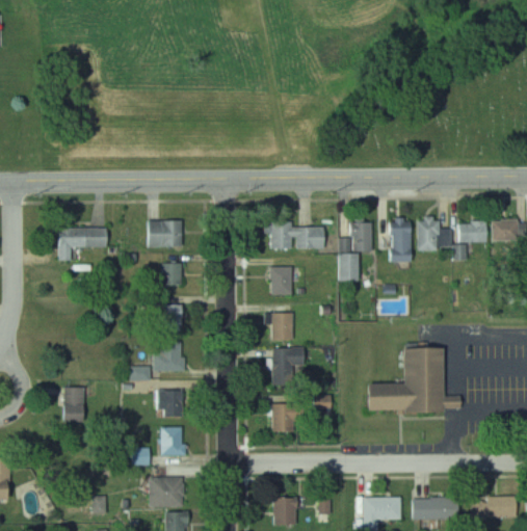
[(388,262),(411,262),(411,219),(388,219),(388,262)]
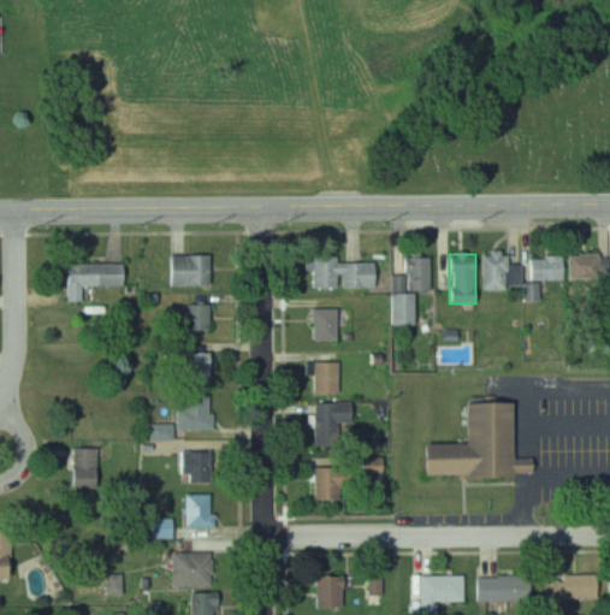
[(522,289),(521,266),(508,266),(508,254),(481,254),(483,290),(522,289)]
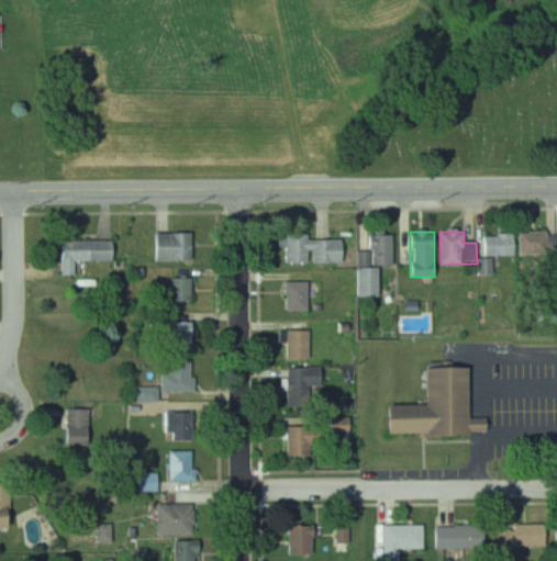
[(547,256),(547,233),(482,235),(483,257),(547,256)]
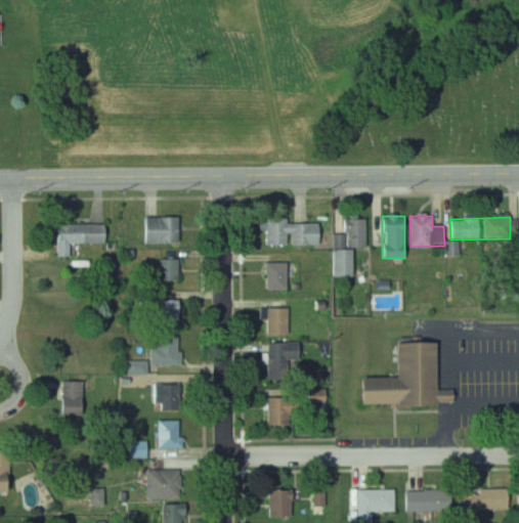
[(143,245),(177,245),(177,218),(143,218),(143,245)]
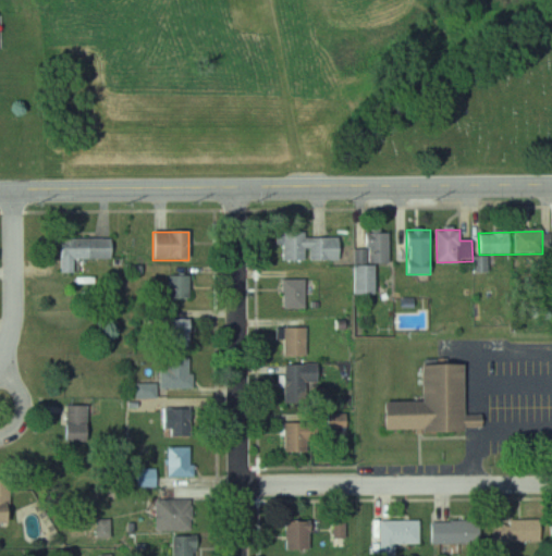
[(389,233),(364,233),(364,250),(353,250),(354,264),(353,264),(353,295),(375,295),(375,263),(389,263),(389,233)]
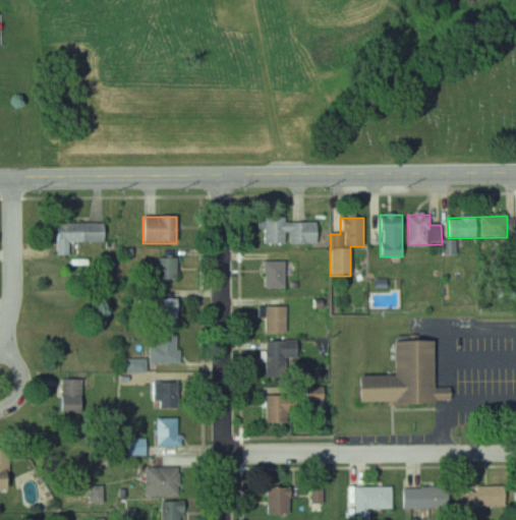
[(263,244),(317,244),(317,221),(263,221),(263,244)]
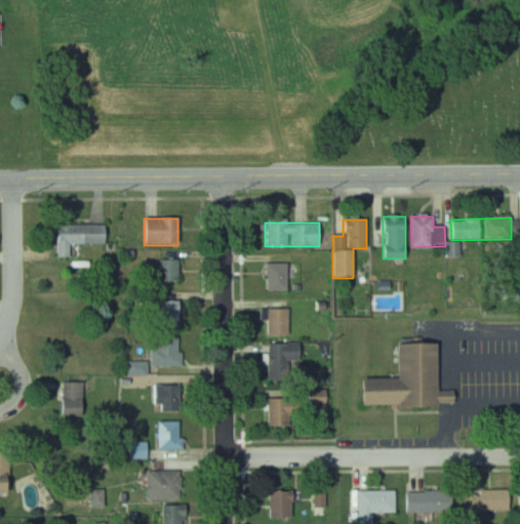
[(105,225),(54,226),(54,257),(68,257),(68,245),(105,244),(105,225)]
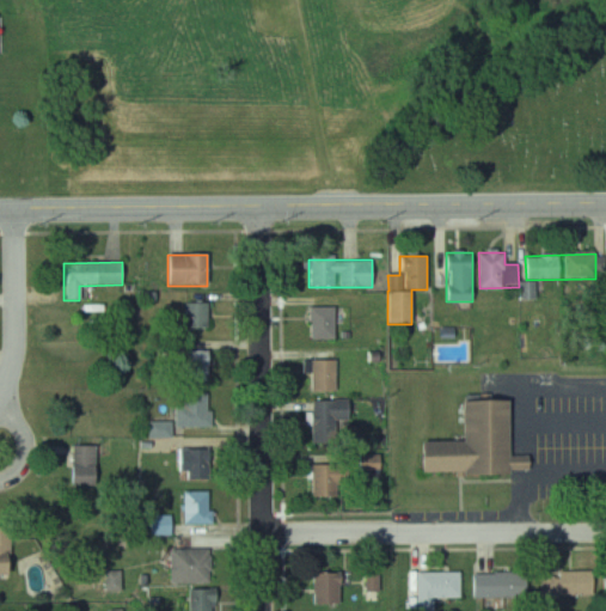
[(207,329),(207,304),(182,304),(182,329),(207,329)]
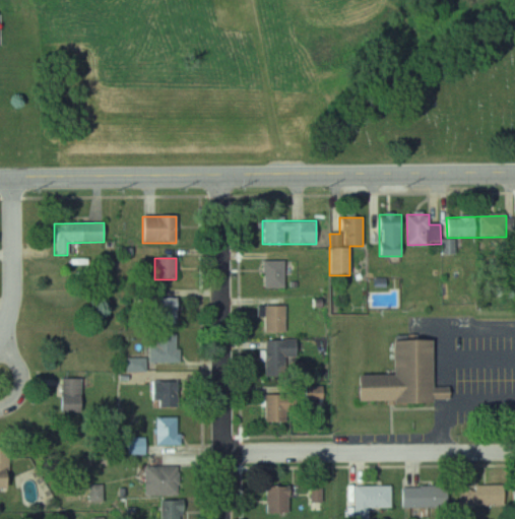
[(263,288),(283,288),(283,261),(263,261),(263,288)]
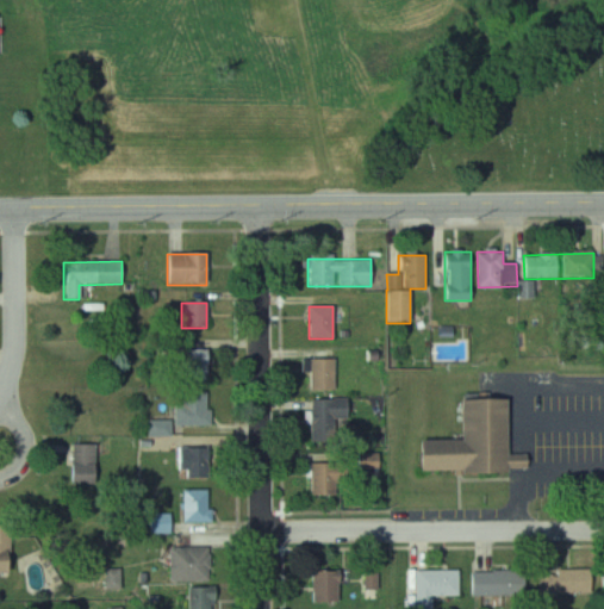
[(184,381),(206,381),(206,350),(184,350),(184,381)]
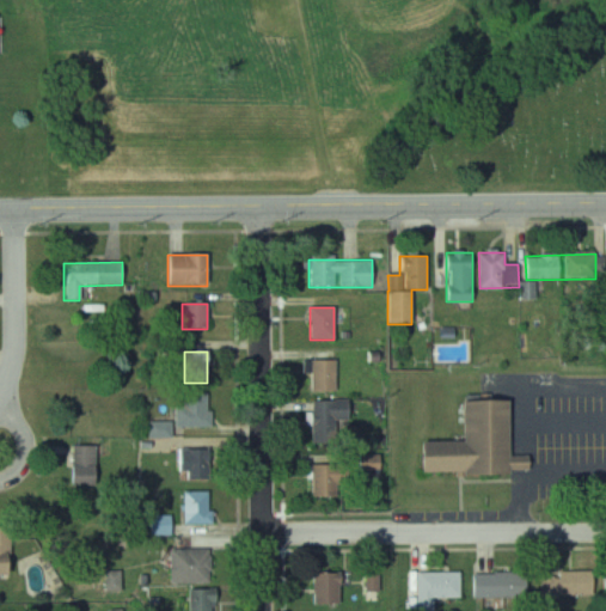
[(335,392),(335,360),(303,360),(303,374),(310,374),(310,391),(335,392)]
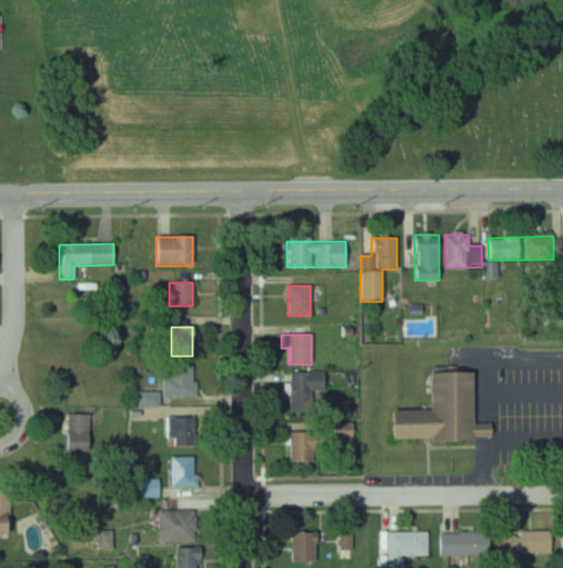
[(162,377),(162,397),(193,397),(193,366),(169,366),(169,377),(162,377)]
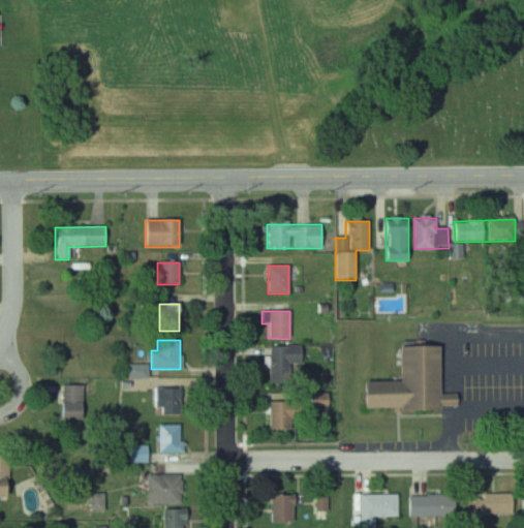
[(301,382),(301,346),(269,346),(269,382),(301,382)]
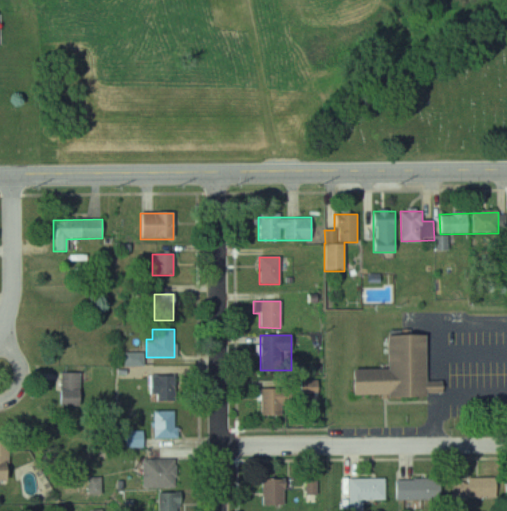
[(388,335),(388,370),(354,370),(355,396),(442,396),(442,382),(427,382),(427,335),(388,335)]
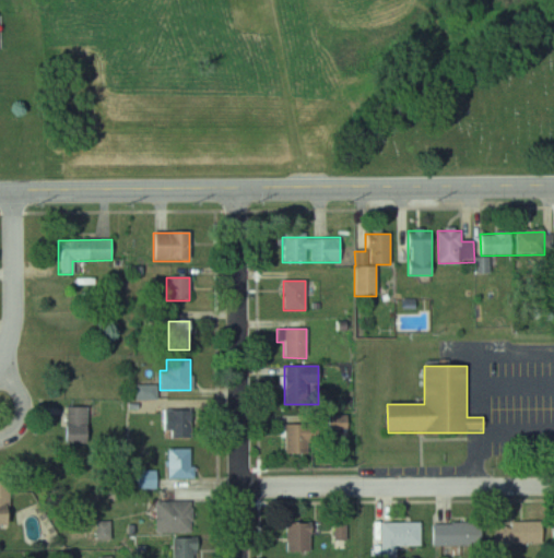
[(87,407),(65,407),(65,444),(87,444),(87,407)]
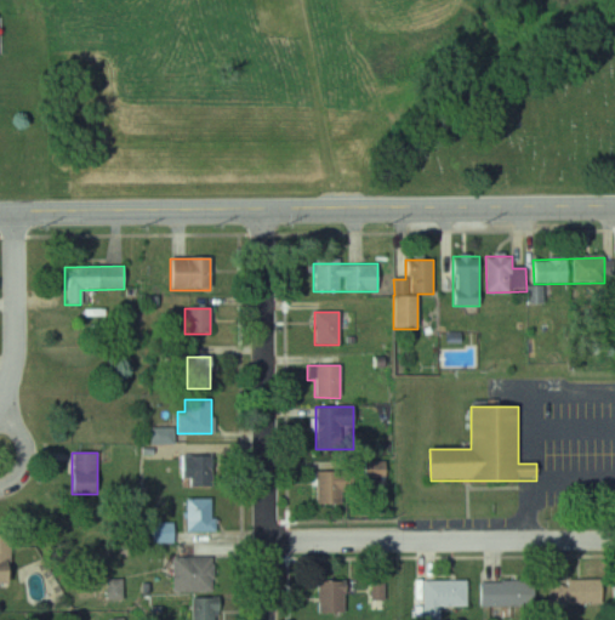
[(211,456),(186,456),(186,485),(211,485),(211,456)]
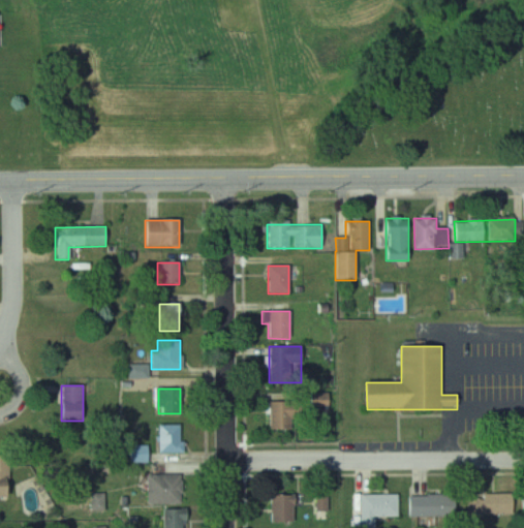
[(268,430),(291,430),(291,417),(300,417),(300,402),(268,402),(268,430)]
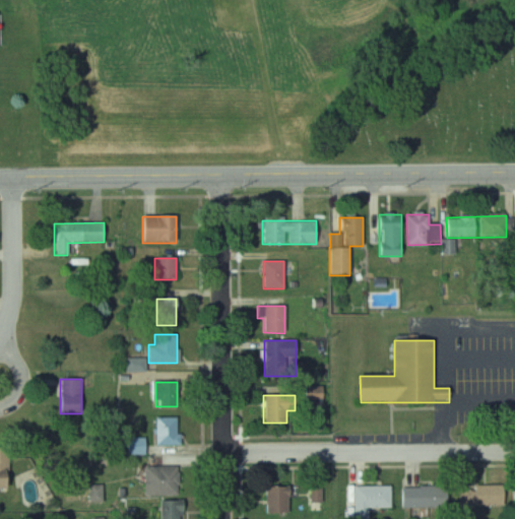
[(177,445),(177,416),(155,416),(155,445),(177,445)]
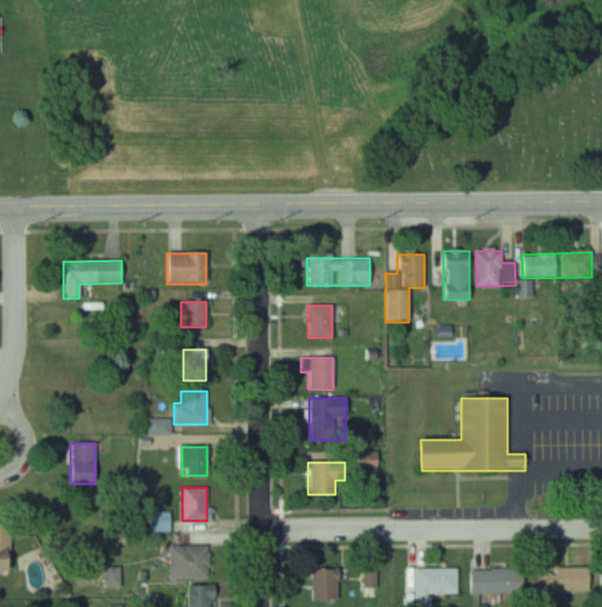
[(0,571),(11,571),(11,524),(0,523),(0,571)]
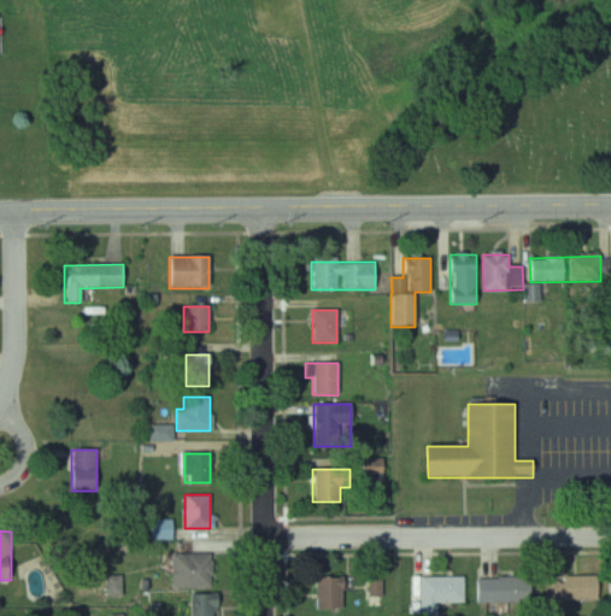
[(210,553),(170,553),(170,587),(210,587),(210,553)]
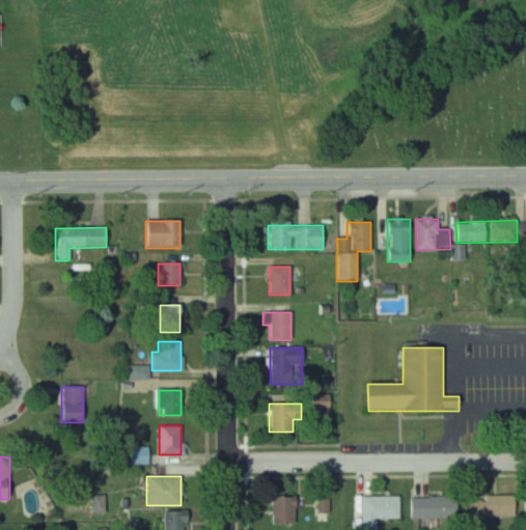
[(525,519),(525,495),(467,496),(468,520),(525,519)]
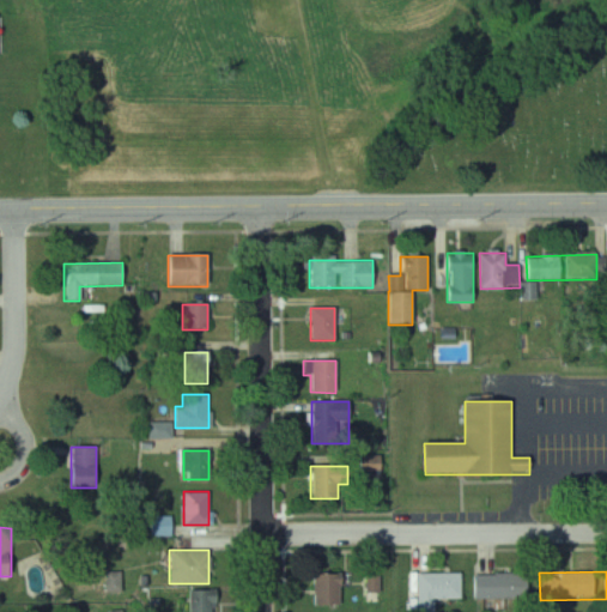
[(461,573),(416,573),(416,611),(433,611),(433,599),(461,599),(461,573)]
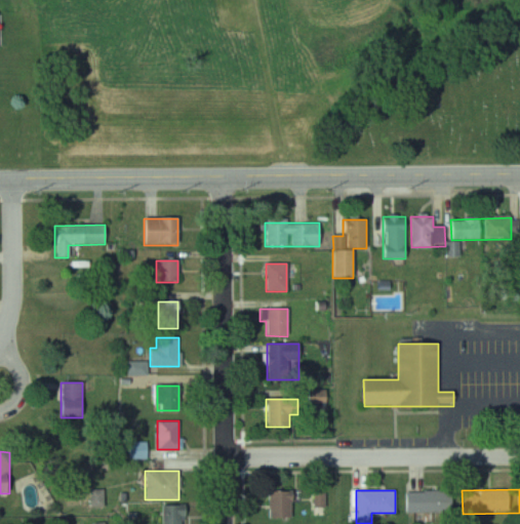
[(448,512),(448,490),(405,490),(405,512),(448,512)]
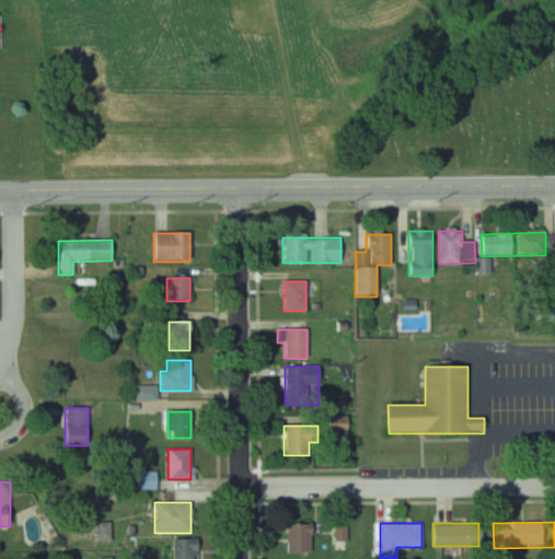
[(286,524),(286,552),(311,552),(311,524),(286,524)]
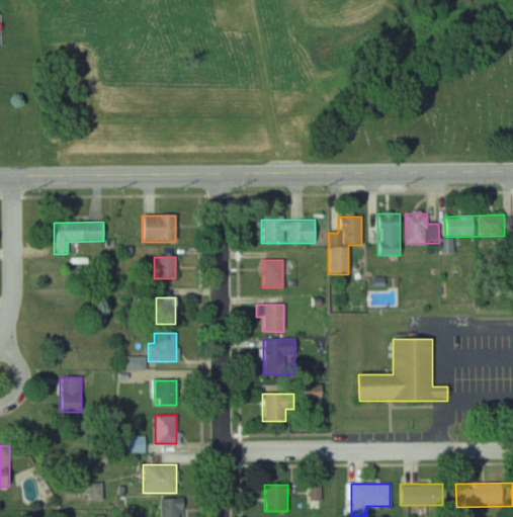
[(158,499),(158,516),(181,516),(181,499),(158,499)]
